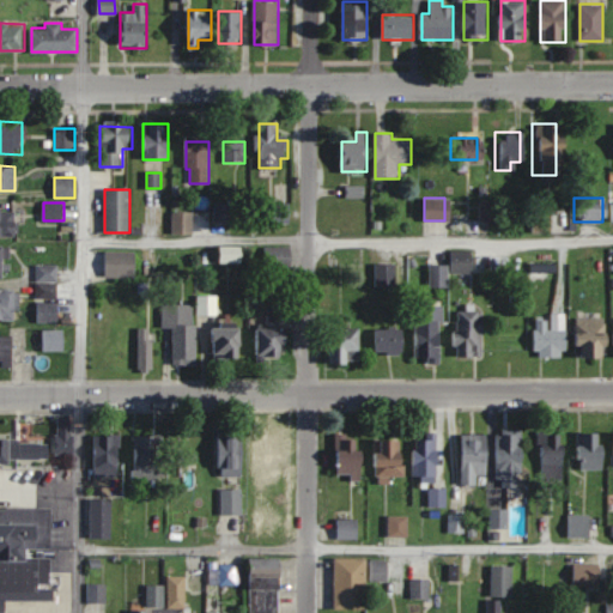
[(291,223),(291,202),(265,202),(265,223),(291,223)]
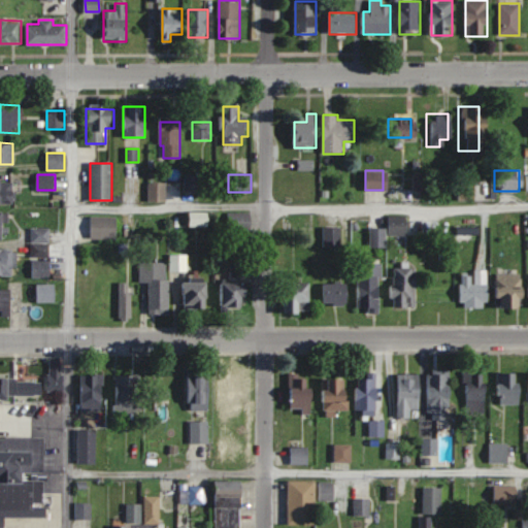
[(204,193),(204,175),(184,175),(184,193),(204,193)]
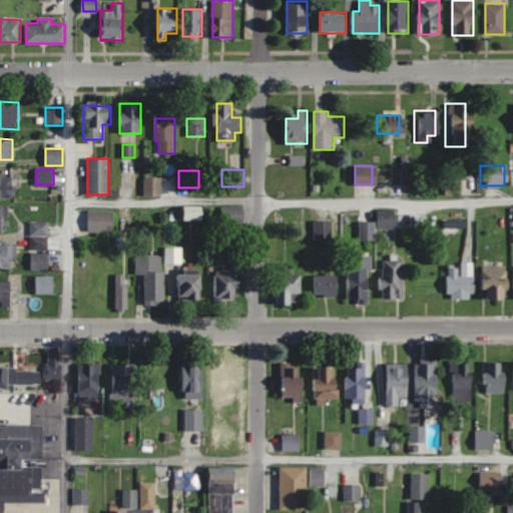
[(0,174),(0,196),(15,196),(15,175),(0,174)]
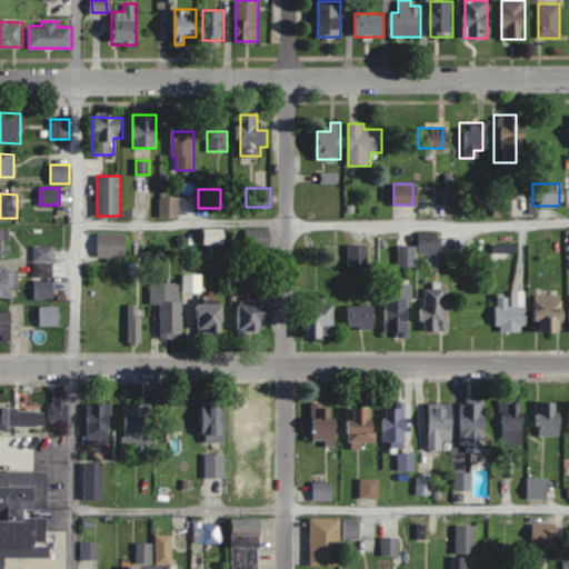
[(160,198),(160,217),(180,217),(180,198),(160,198)]
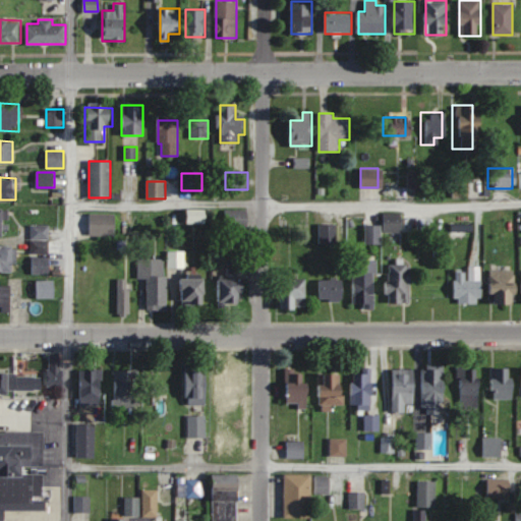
[(115,214),(90,214),(90,236),(115,236),(115,214)]
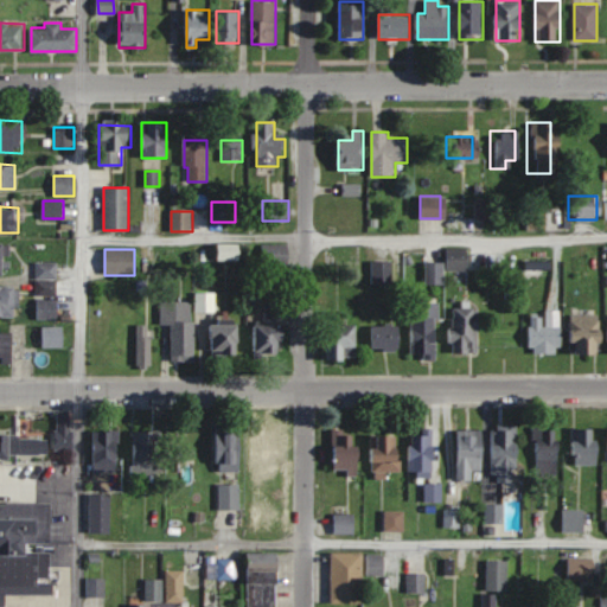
[(462,249),(447,249),(447,269),(462,269),(462,249)]
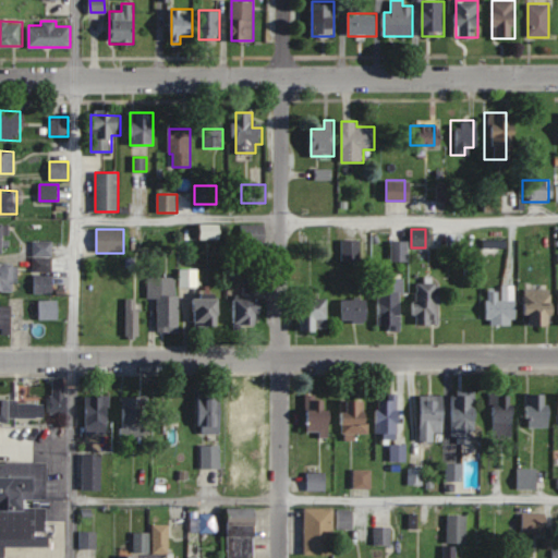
[(341,261),(360,261),(360,240),(341,240),(341,261)]
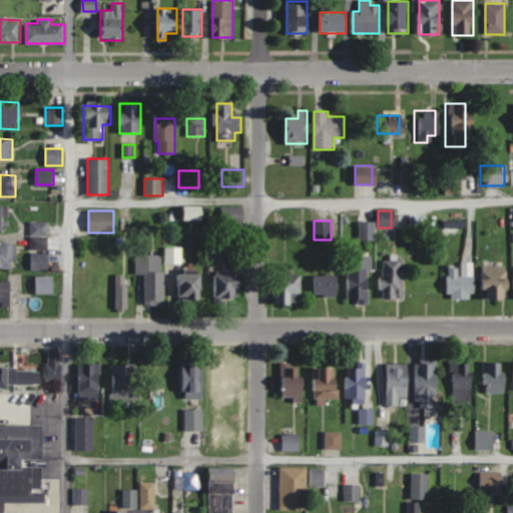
[(49,221),(31,221),(31,270),(49,270),(49,221)]
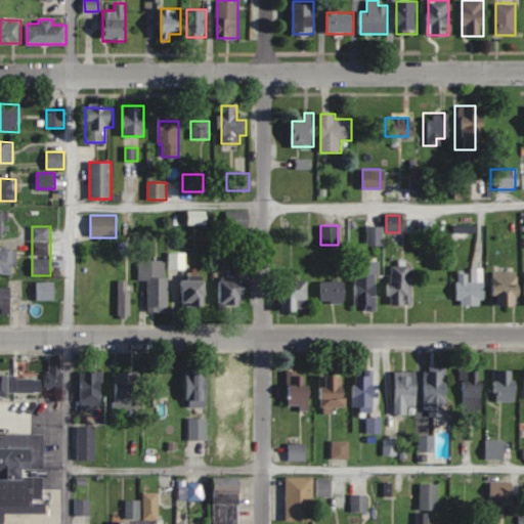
[(368,245),(381,245),(381,229),(368,229),(368,245)]
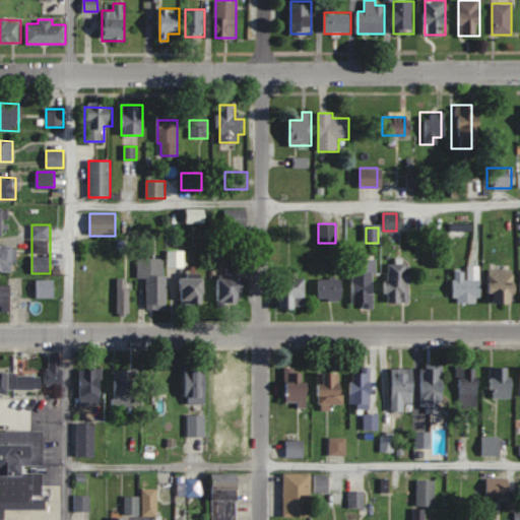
[(0,270),(12,271),(12,244),(0,243),(0,270)]
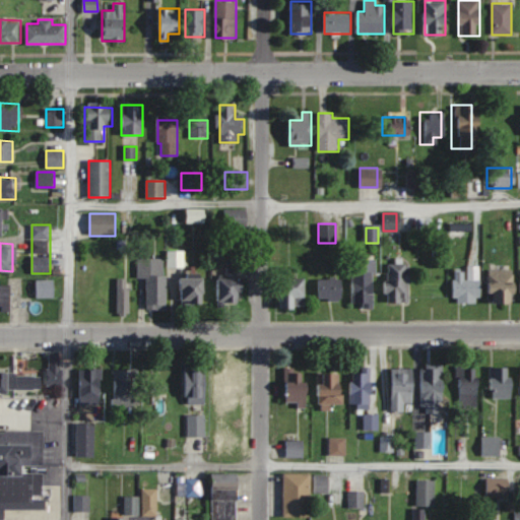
[(183,266),(183,253),(169,253),(169,266),(183,266)]
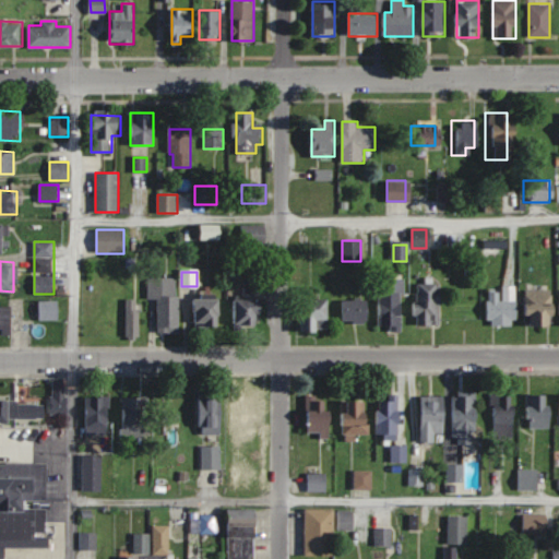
[(178,278),(147,278),(147,300),(158,300),(158,333),(178,333),(178,278)]
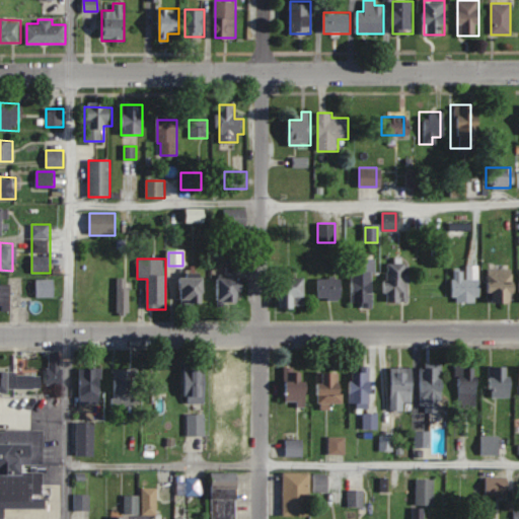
[(352,271),(352,306),(374,306),(374,260),(363,258),(363,271),(352,271)]
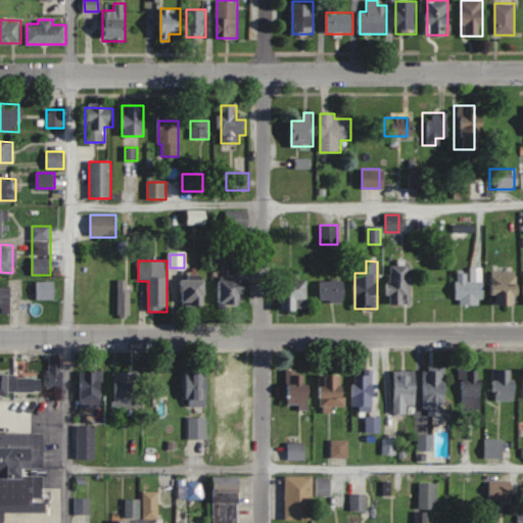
[(239,282),(239,262),(228,262),(228,279),(220,279),(220,303),(245,303),(245,282),(239,282)]
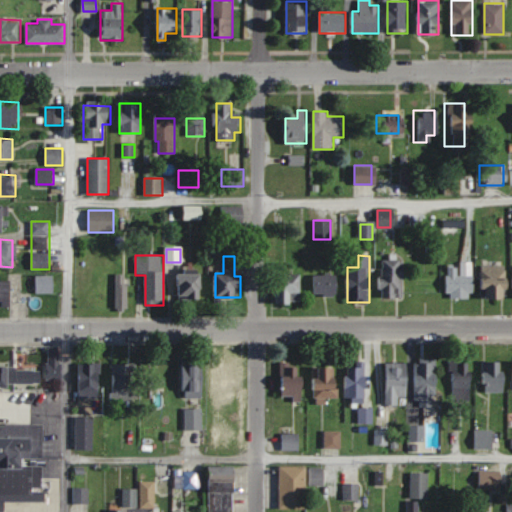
[(403,299),(403,259),(380,259),(380,299),(403,299)]
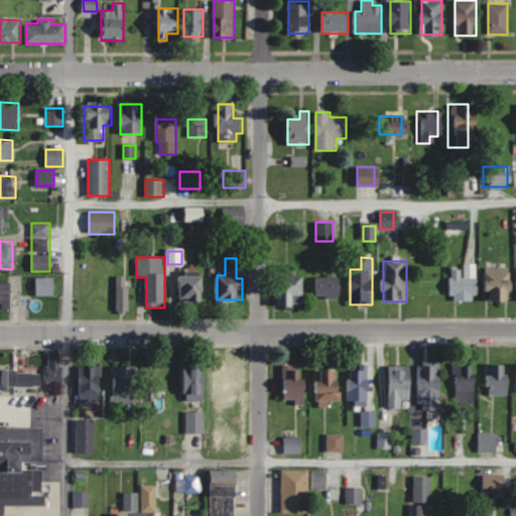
[(504,290),(504,268),(478,268),(478,300),(499,300),(499,290),(504,290)]
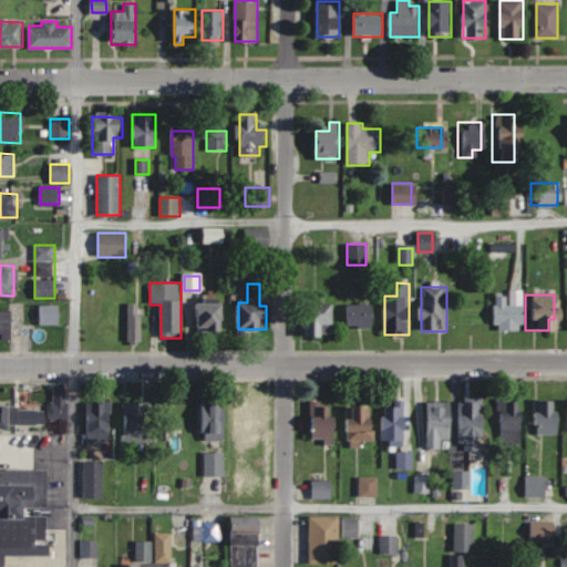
[(518,323),(518,305),(502,305),(502,297),(490,297),(490,323),(518,323)]
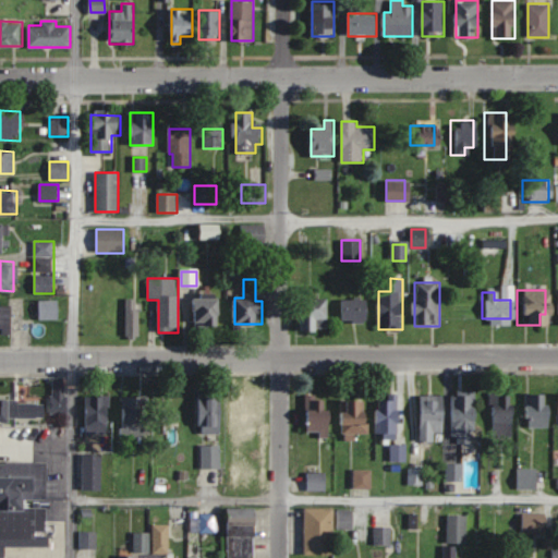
[(219,327),(218,293),(195,293),(195,327),(219,327)]
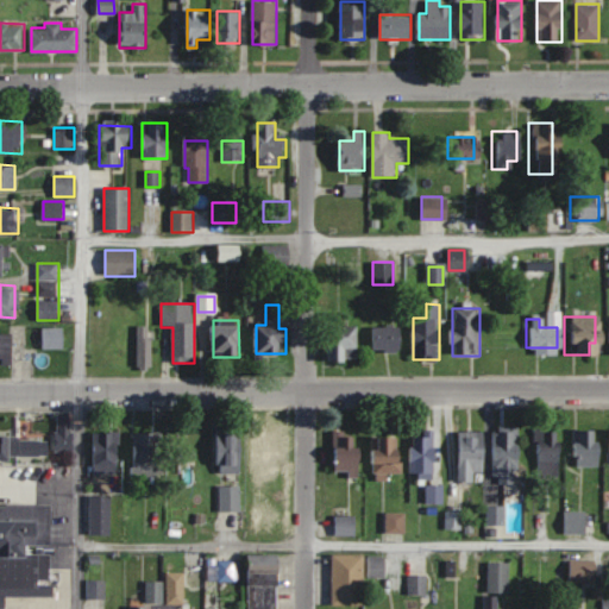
[(400,325),(371,328),(374,351),(402,349),(400,325)]
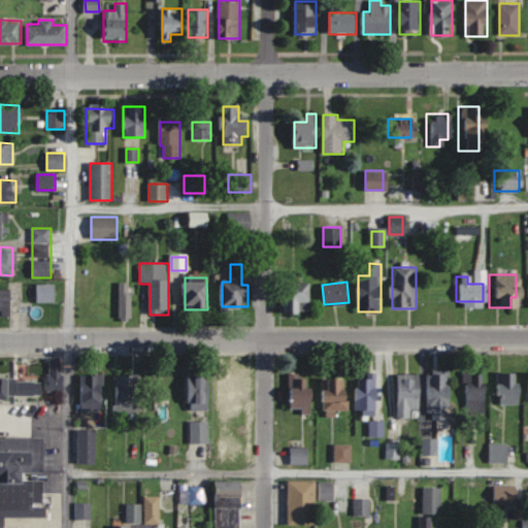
[(131,320),(131,284),(120,284),(120,320),(131,320)]
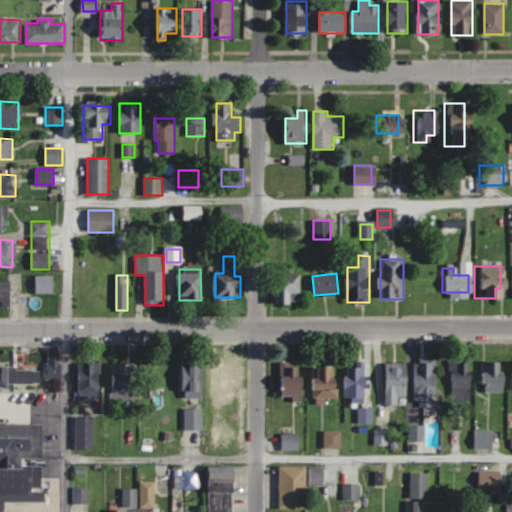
[(301,275),(275,275),(275,302),(301,302),(301,275)]
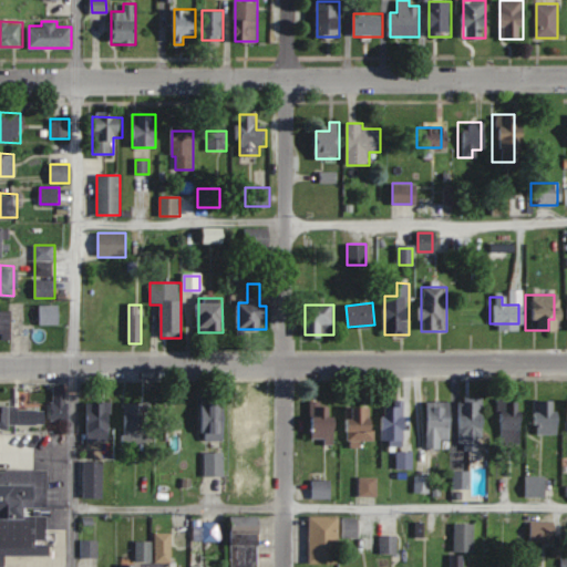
[(40,325),(59,325),(59,306),(40,306),(40,325)]
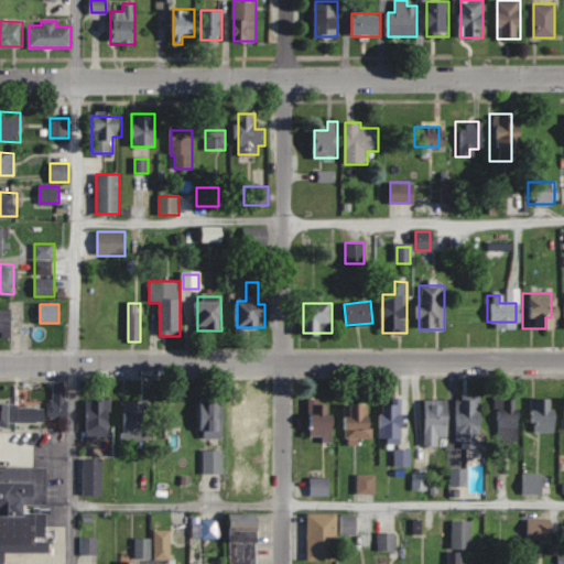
[(0,333),(12,333),(12,307),(0,306),(0,333)]
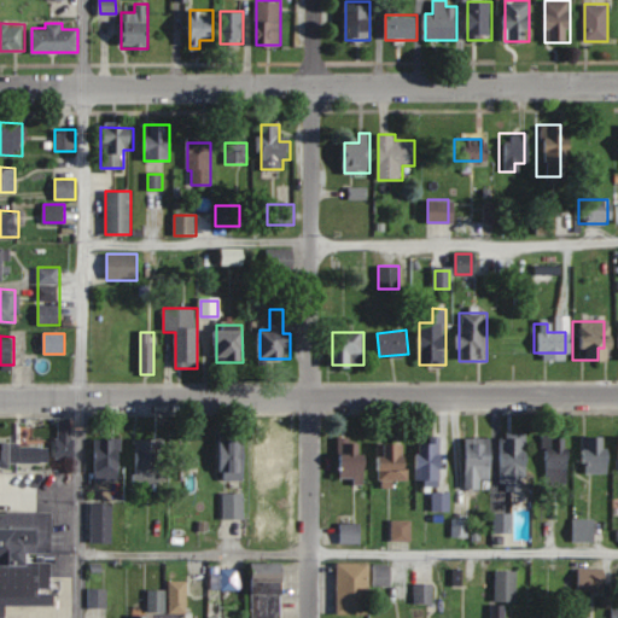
[(57,423),(57,456),(74,456),(74,423),(57,423)]
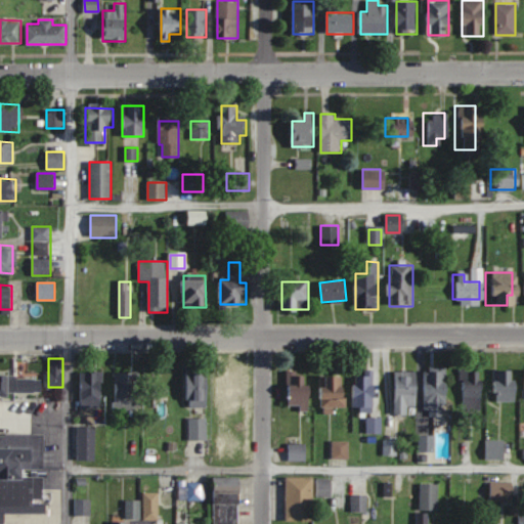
[(447,366),(425,366),(425,416),(447,416),(447,366)]
